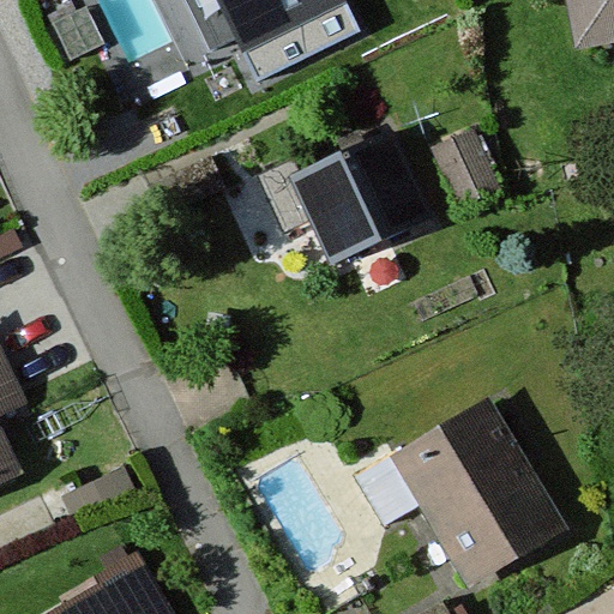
[(339,0),(221,0),(259,77),(355,30),(339,0)]
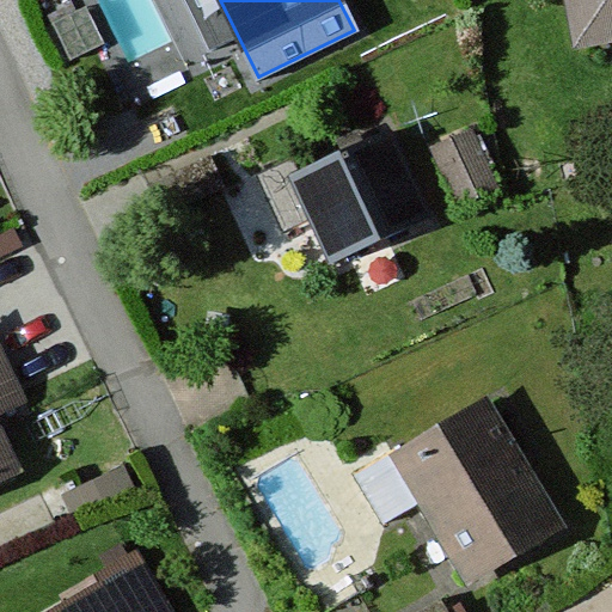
[(611,0),(568,0),(577,47),(611,41),(611,0)]
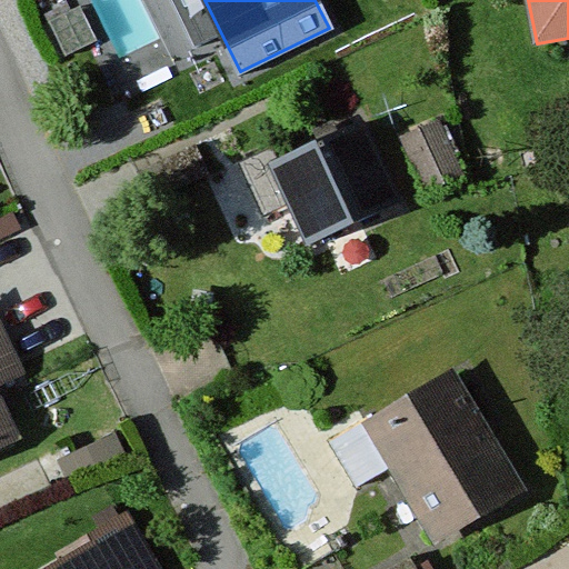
[(81,8),(50,22),(66,55),(97,40),(81,8)]
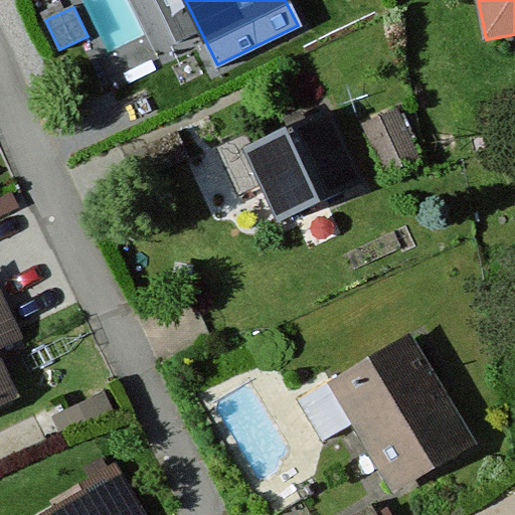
[(396,109),(362,124),(384,173),(418,158),(396,109)]
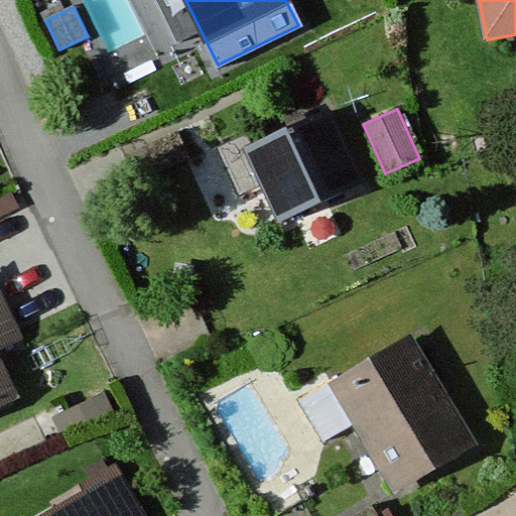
[(331,115),(249,151),(278,218),(360,181),(331,115)]
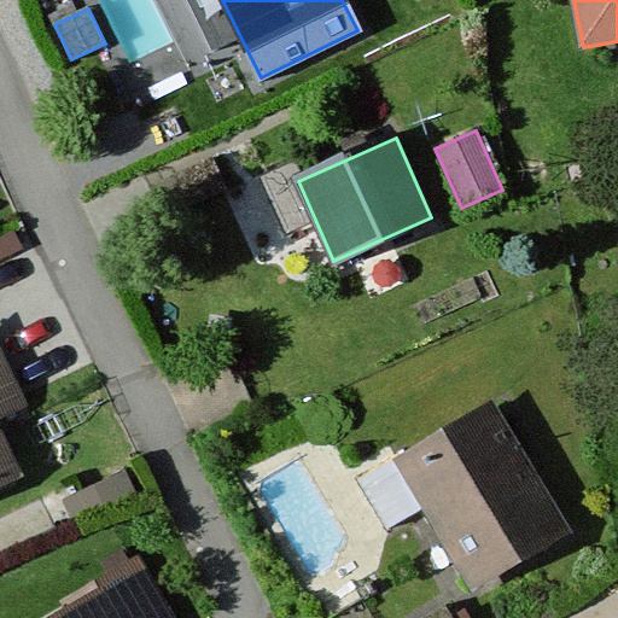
[(0,353),(0,482),(22,472),(0,424),(0,419),(25,409),(0,353)]
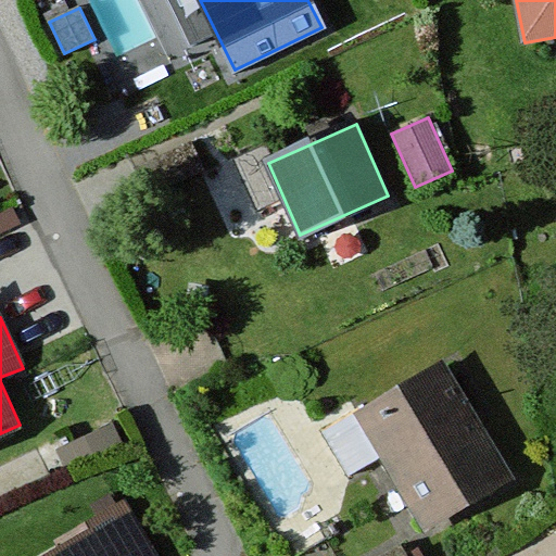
[(445,362),(357,409),(424,530),(510,482),(445,362)]
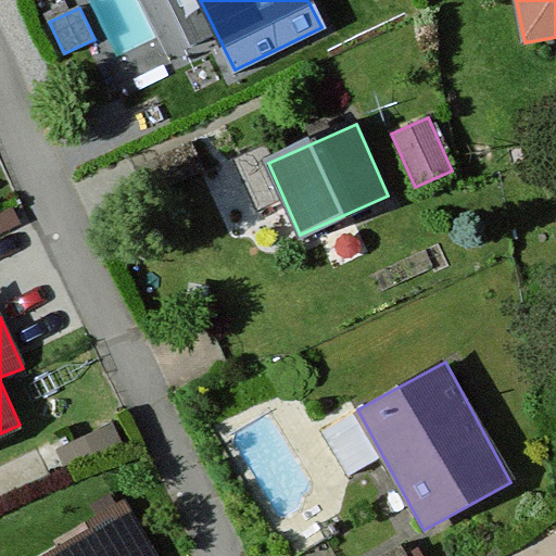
[(154,555),(129,512),(50,555),(154,555)]
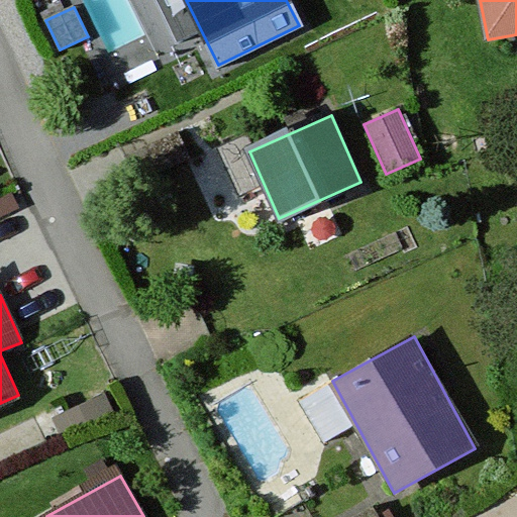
[(377,516),(370,505),(348,516),(377,516)]
